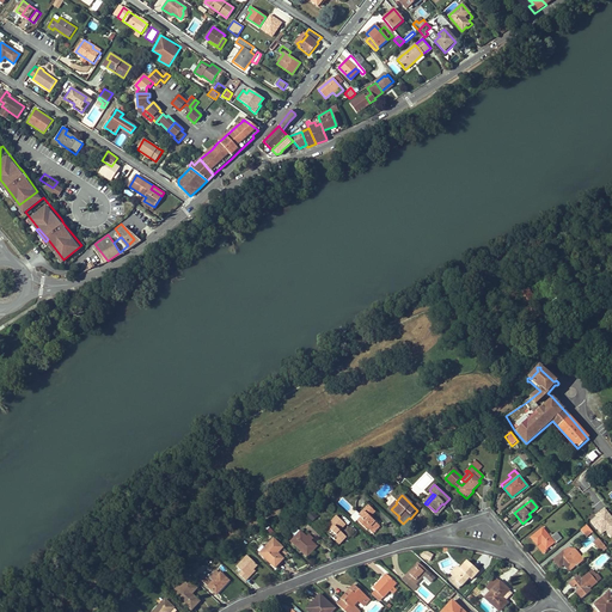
[(410,503),(417,510),(421,508),(412,501),(410,503)]
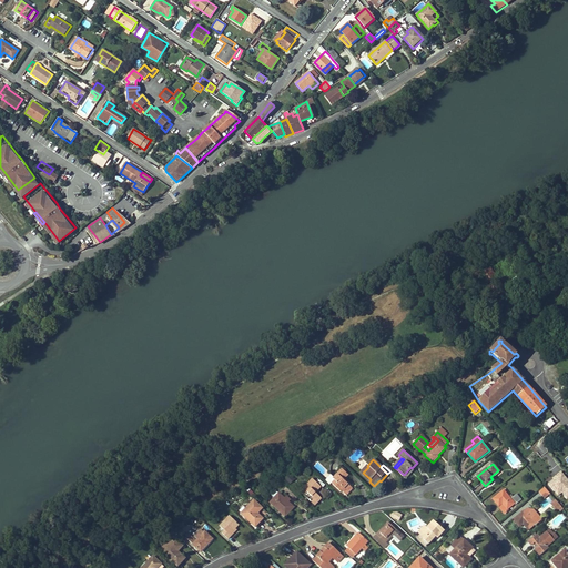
[(368,467),(367,466),(359,473),(369,482),(371,479),(363,473),(368,467)]
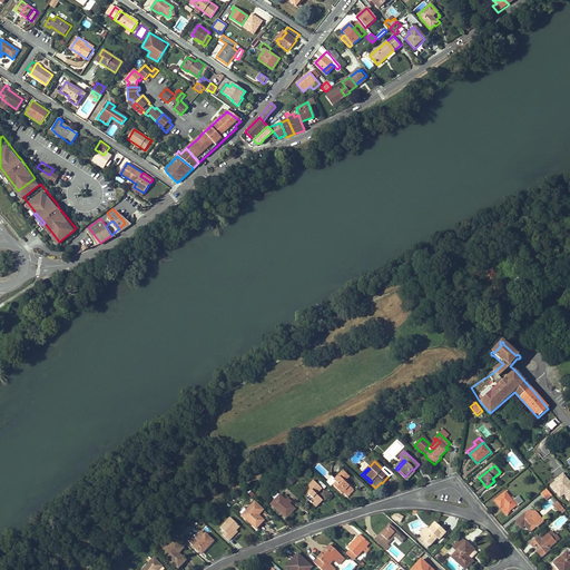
[(412,469),(405,477),(408,480),(414,472),(413,470),(412,469)]
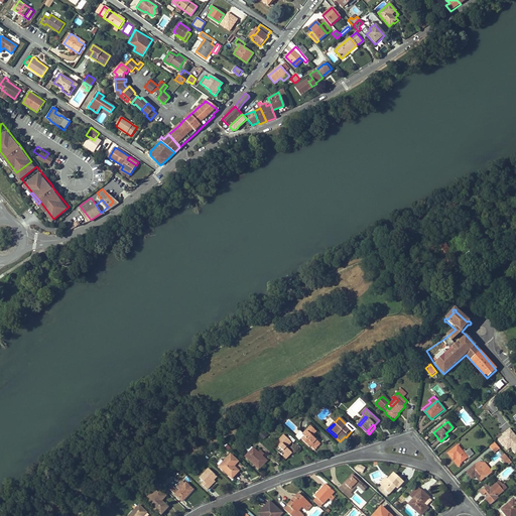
[(303,436),(311,427),(310,426),(302,435),(303,436)]
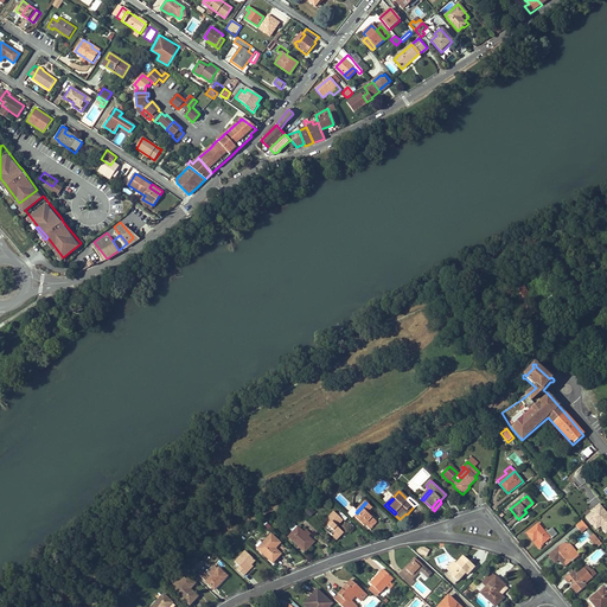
[(372,508),(366,503),(357,513),(358,513),(359,516),(356,519),(364,526),(365,525),(368,528),(375,521),(369,515),(368,513),(369,511),(372,508)]
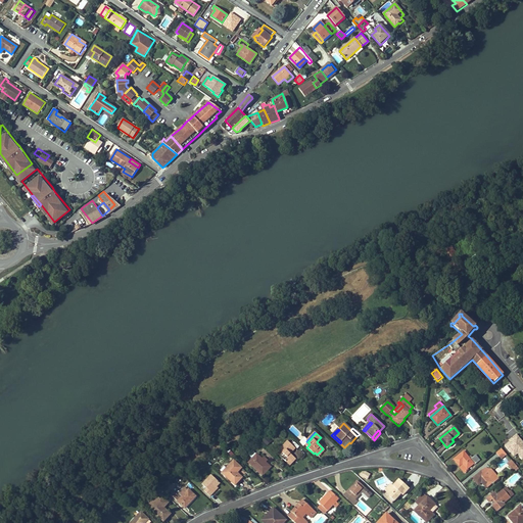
[(504,444),(514,457),(517,455),(522,460),(522,458),(522,440),(516,433),(504,444)]
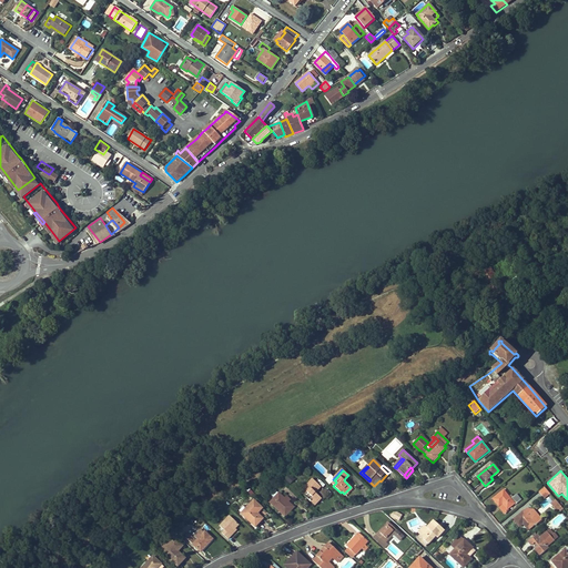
[(291,484),(294,478),(288,475),(285,479),(291,484)]
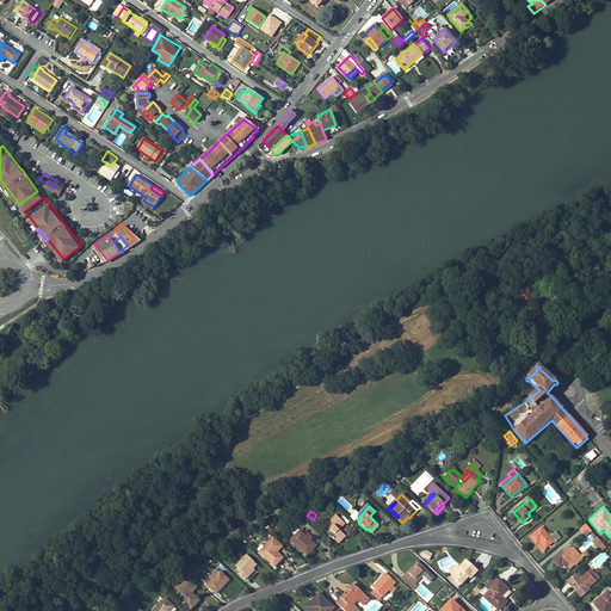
[(335,516),(329,522),(333,526),(329,530),(326,534),(338,544),(345,536),(339,530),(345,524),(335,516)]
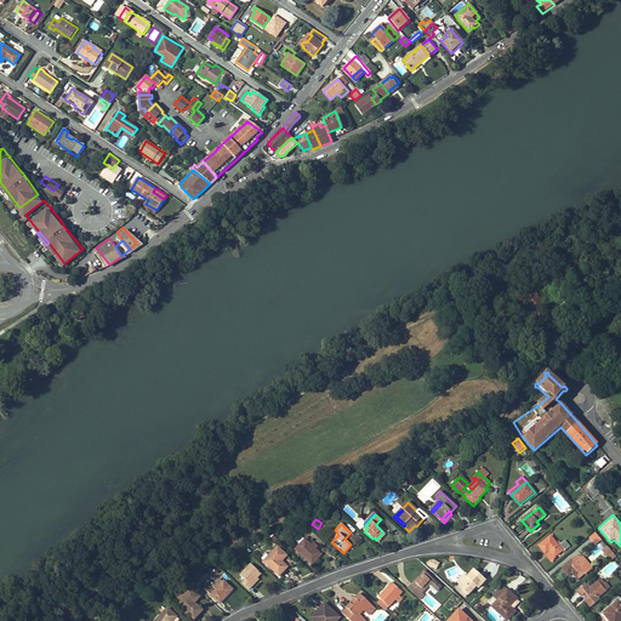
[(596,546),(602,540),(596,533),(590,537),(596,546)]
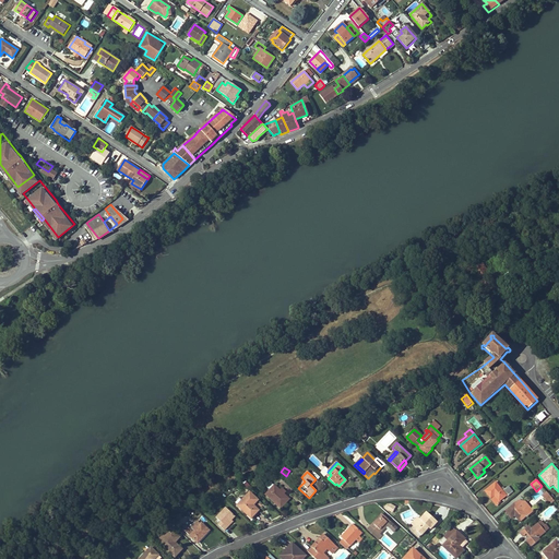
[(508,487),(504,489),(503,490),(501,488),(497,483),(485,491),(497,506),(500,502),(499,501),(507,496),(508,497),(513,492),(508,487)]
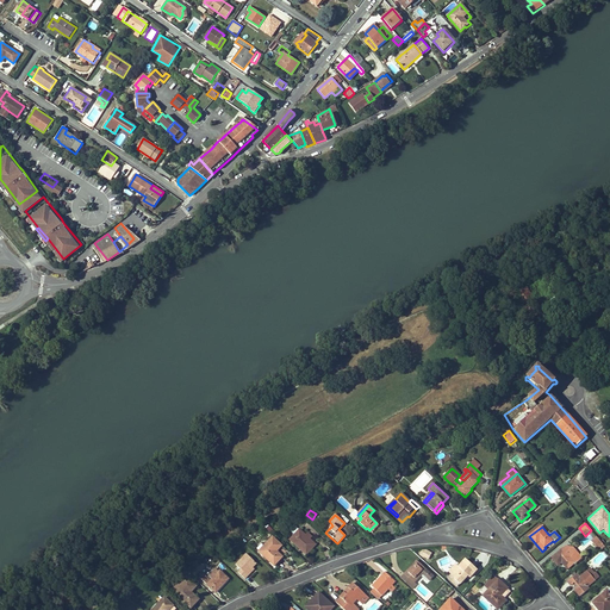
[(310,540),(309,539),(307,541),(304,537),(306,536),(299,529),(290,540),(305,555),(315,545),(310,540)]
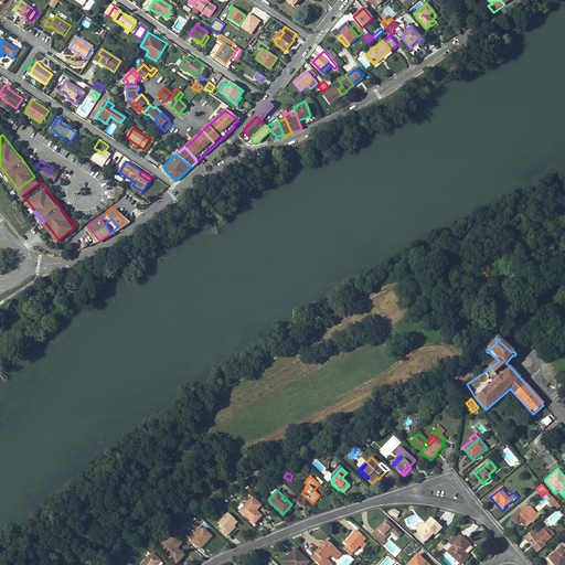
[(254,524),(262,516),(266,511),(260,505),(253,498),(240,511),(254,524)]
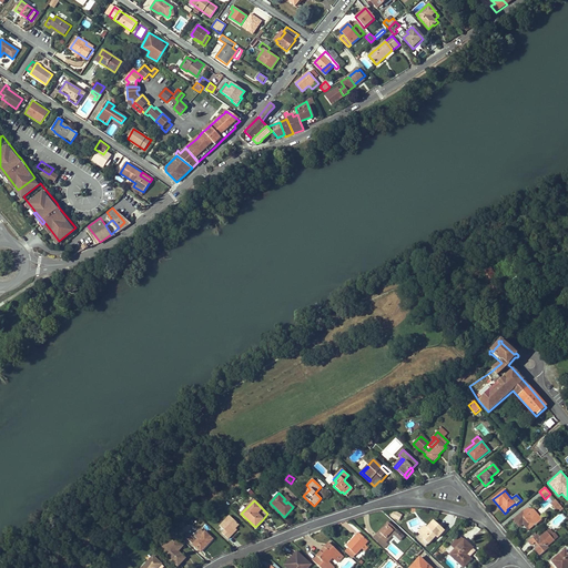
[(561,507),(556,500),(553,504),(558,510),(559,509),(561,507)]
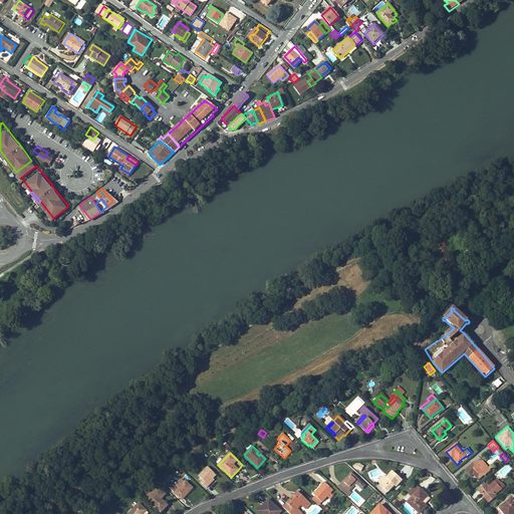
[(485,476),(491,471),(488,466),(483,461),(480,464),(481,466),(479,468),(474,463),(465,471),(470,477),(474,474),(478,480),(484,475),(485,476)]
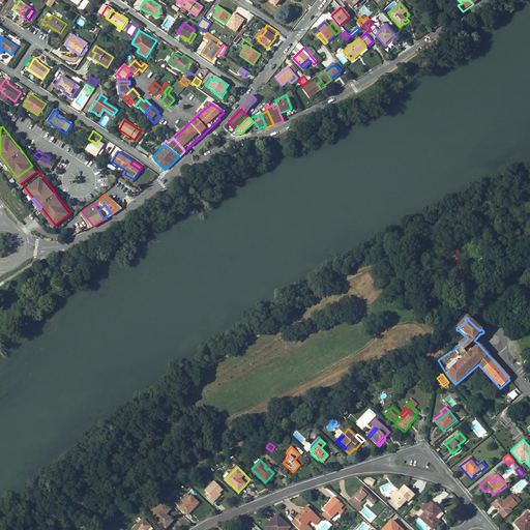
[(213,503),(215,500),(213,499),(219,493),(223,490),(214,481),(205,491),(209,495),(206,497),(213,503)]
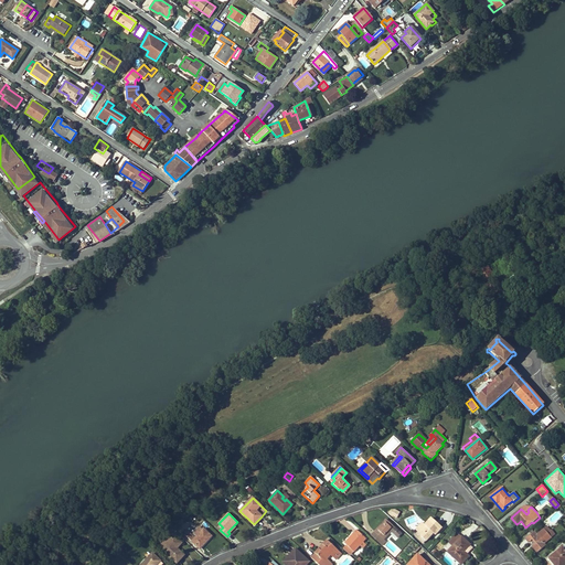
[(432,519),(425,525),(425,524),(417,532),(422,535),(420,536),(425,541),(433,533),(435,534),(441,528),(432,519)]
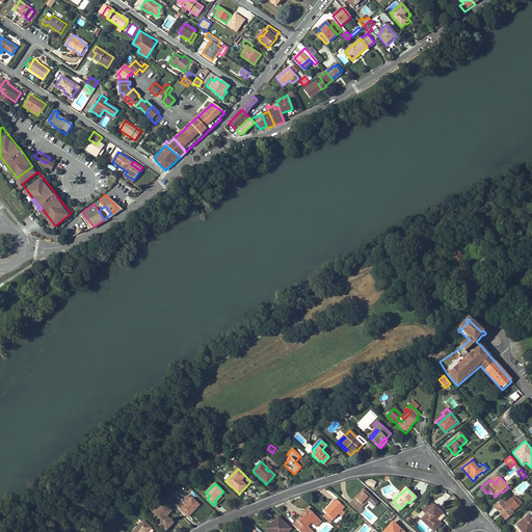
[(374,506),(377,503),(364,489),(349,504),(360,513),(364,509),(362,507),(368,500),(374,506)]
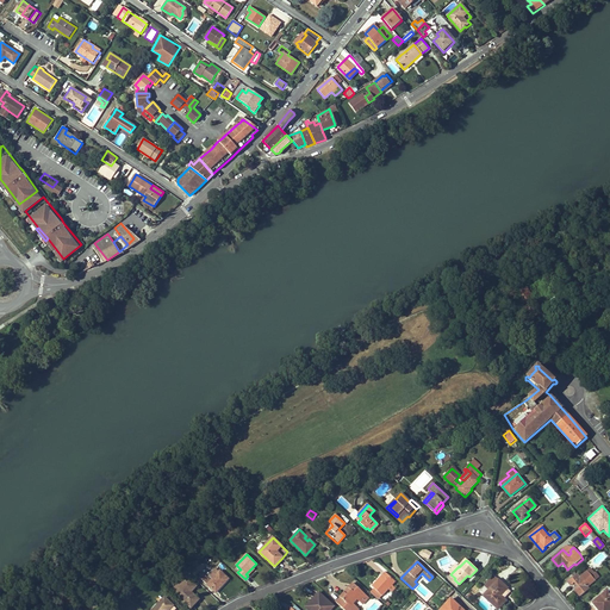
[(450,574),(459,566),(456,564),(448,572),(450,574)]
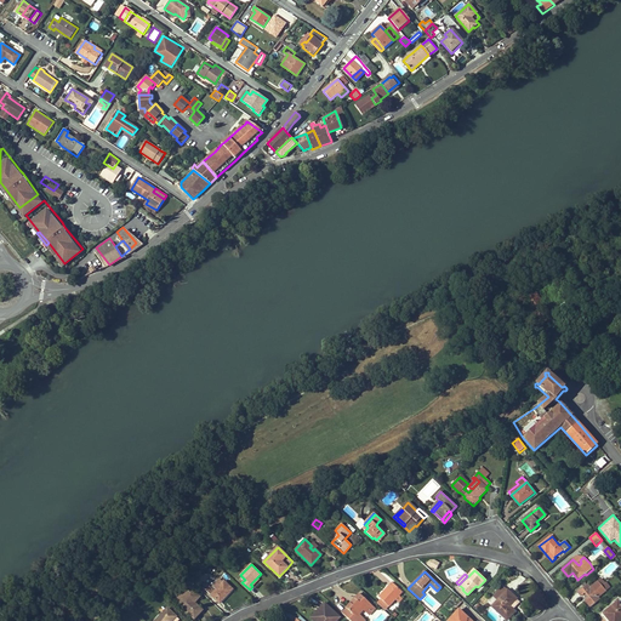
[(588,598),(586,599),(592,605),(600,599),(598,597),(610,587),(605,582),(604,584),(602,579),(591,587),(587,585),(577,593),(581,596),(585,593),(588,598)]
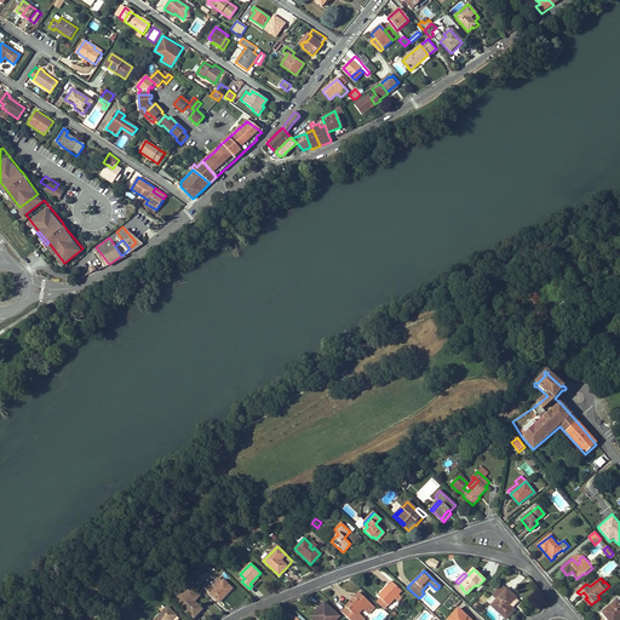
[(224,580),(223,583),(217,589),(214,591),(207,583),(202,587),(219,603),(233,589),(224,580)]
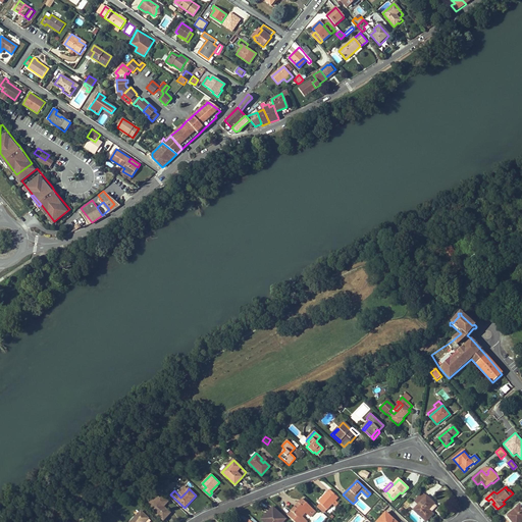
[(337,498),(329,489),(326,492),(327,493),(323,499),(322,498),(318,502),(320,504),(326,510),(331,504),(334,507),(337,504),(334,501),(337,498)]
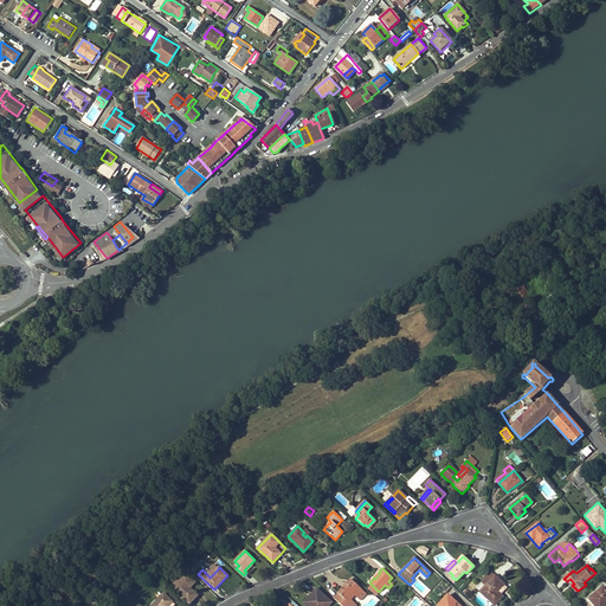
[(184,572),(171,586),(173,590),(187,575),(184,572)]
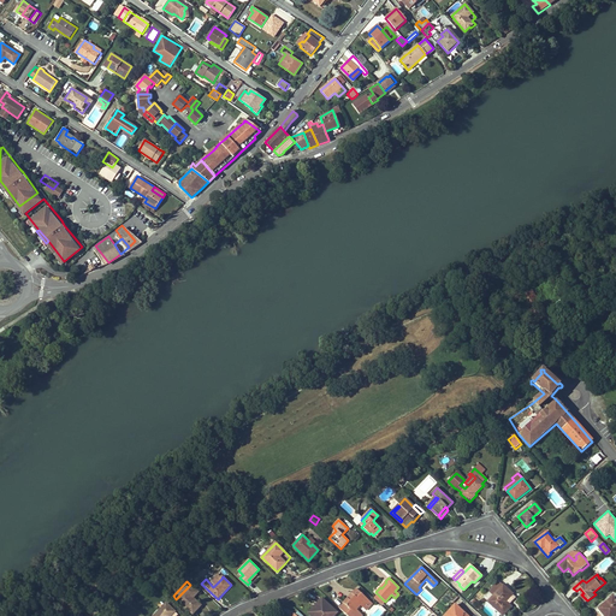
[(504,602),(513,594),(498,582),(489,592),(493,596),(487,602),(502,615),(510,606),(504,602)]
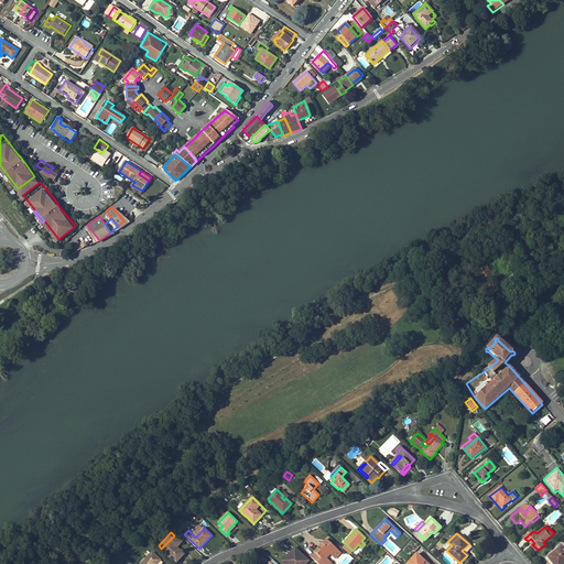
[(176,548),(182,542),(174,535),(161,549),(176,562),(184,554),(176,548)]
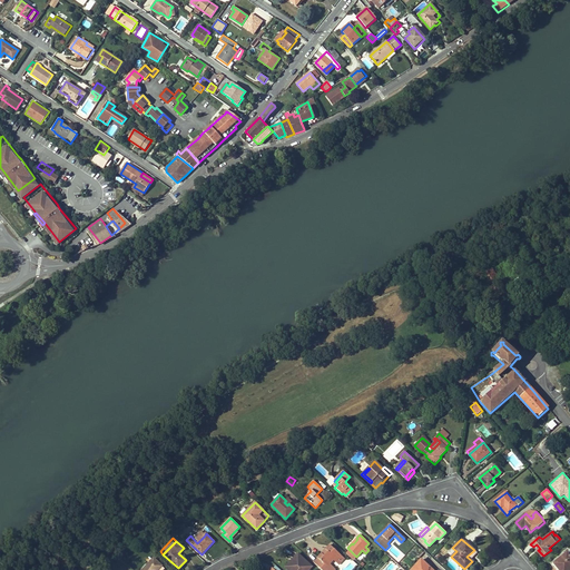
[(318,559),(314,563),(321,569),(325,569),(328,568),(327,567),(330,563),(334,560),(336,563),(340,559),(343,557),(330,544),(325,549),(328,552),(324,556),(322,553),(317,558),(318,559)]
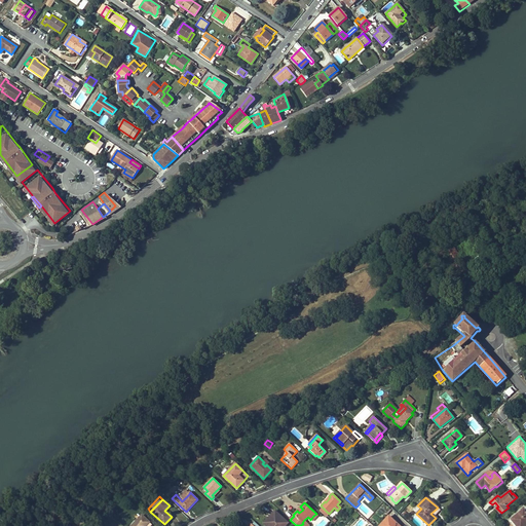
[(318,511),(326,517),(329,514),(323,508),(318,511)]
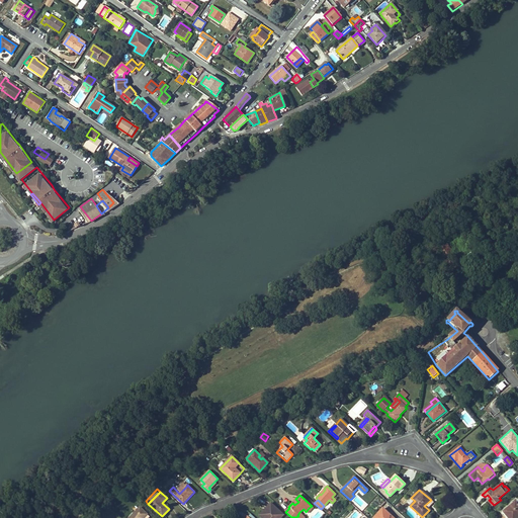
[(517,506),(515,502),(503,512),(508,517),(516,517),(517,517),(517,506)]
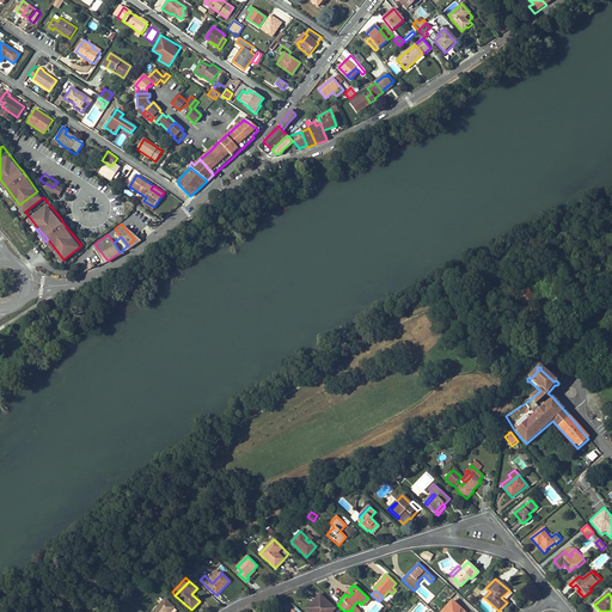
[(331,611),(335,609),(320,594),(314,600),(317,601),(310,609),(312,611),(331,611)]
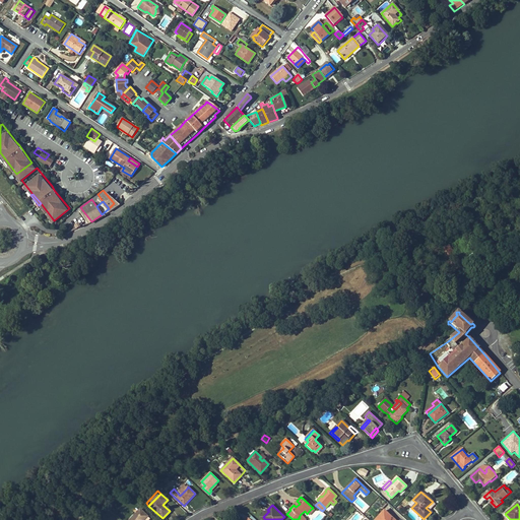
[(139,510),(129,519),(148,519),(149,519),(139,510)]
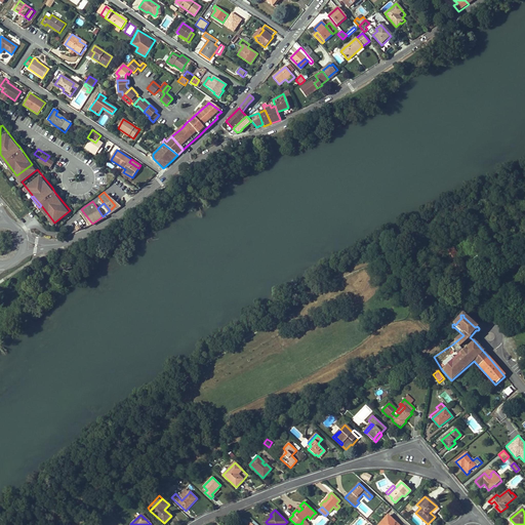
[(263,522),(265,524),(268,524),(266,522),(272,516),(270,515),(263,522)]
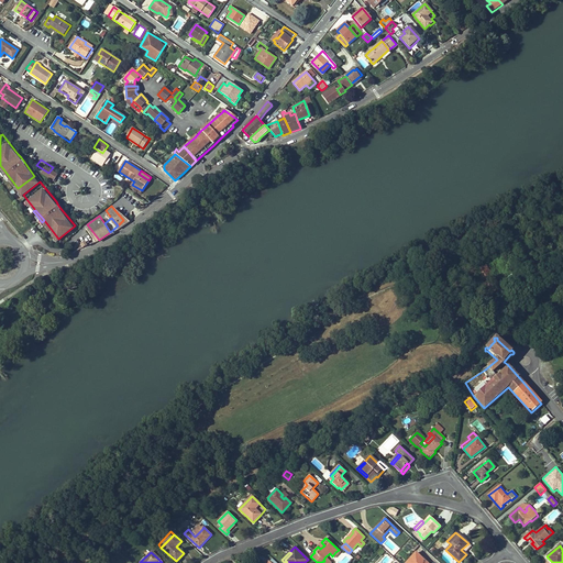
[(406,562),(421,562),(424,560),(416,552),(406,562)]
